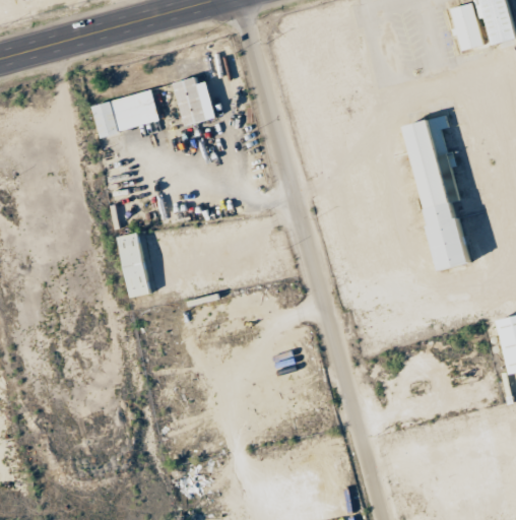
[(476,0),(488,45),(514,39),(504,0),(476,0)]
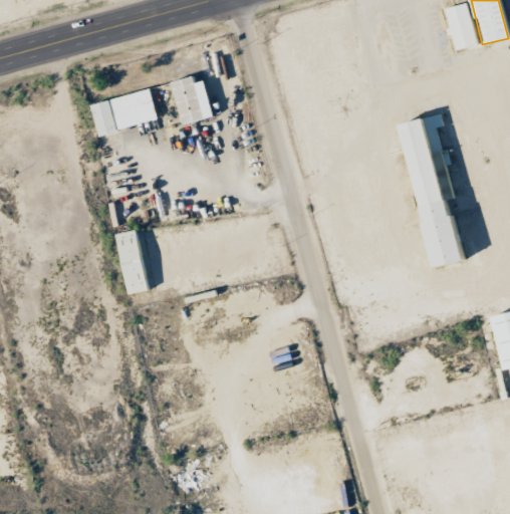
[(457,51),(479,44),(467,2),(444,9),(457,51)]
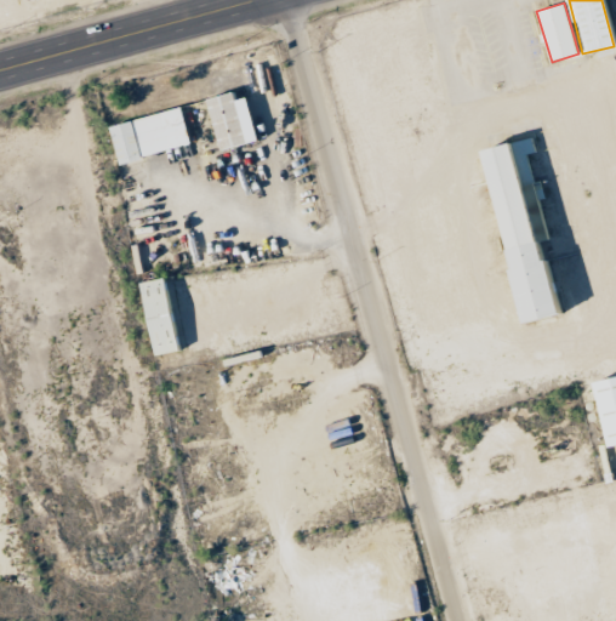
[(257,141),(245,97),(234,100),(232,92),(205,100),(220,152),(257,141)]
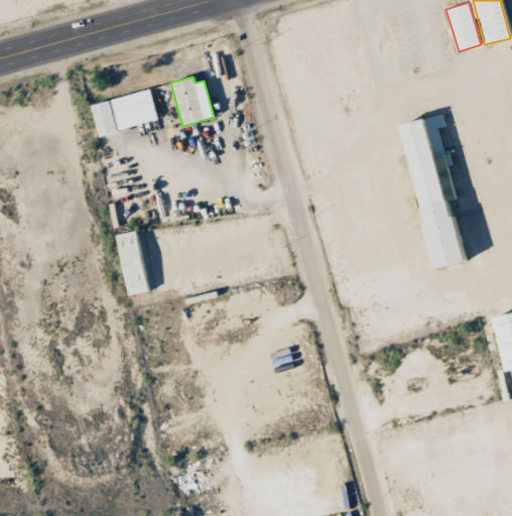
[(91,105),(99,136),(158,121),(150,90),(91,105)]
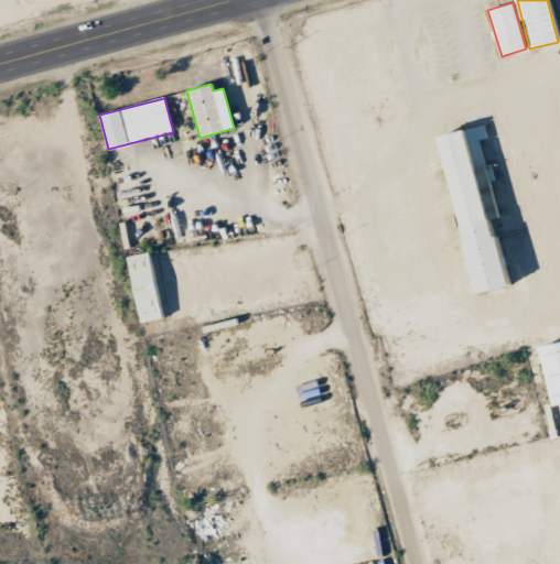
[(433,136),(469,294),(499,288),(472,165),(473,164),(476,179),(477,179),(478,185),(487,183),(485,175),(493,174),(492,165),(486,166),(481,141),(487,140),(484,125),(433,136)]
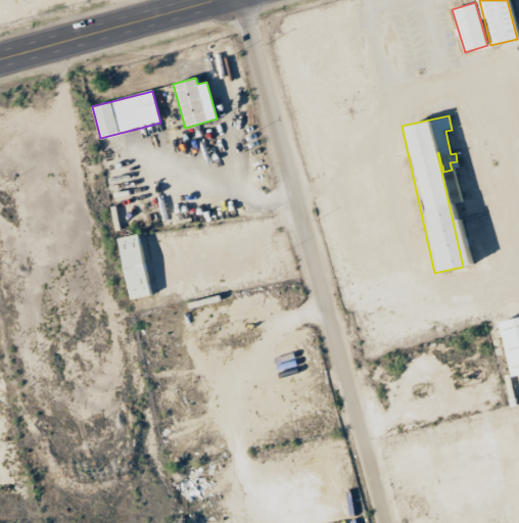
[(116,238),(128,300),(149,296),(138,234),(116,238)]
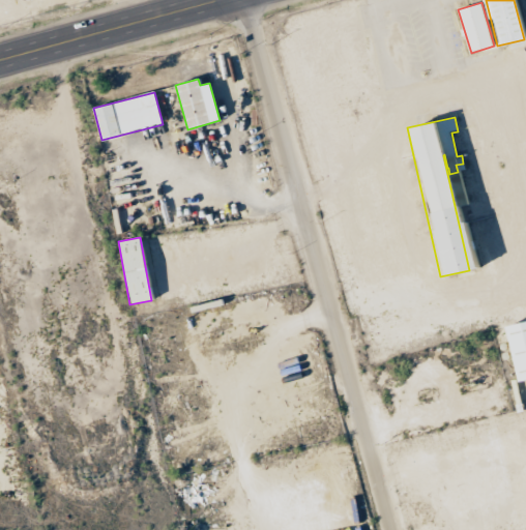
[(525,321),(504,326),(516,382),(525,380),(525,321)]
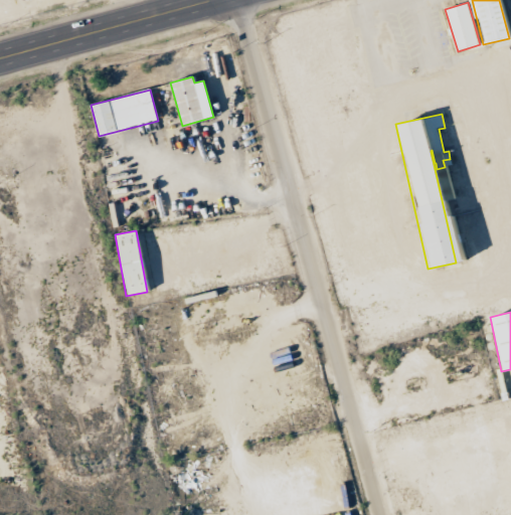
All buildings are outlined.
